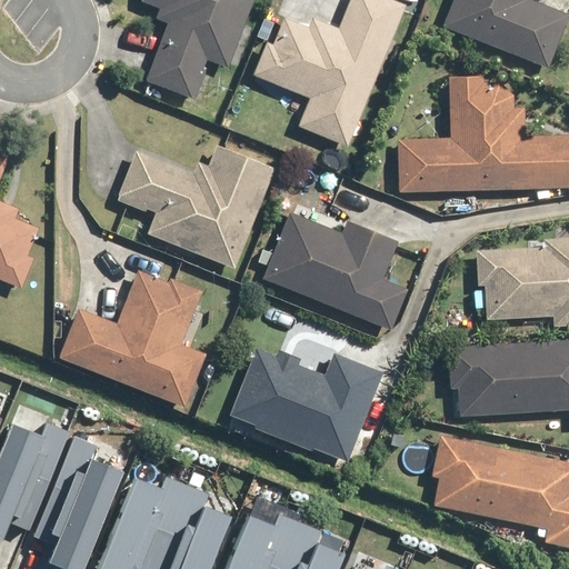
[(256,0),(142,0),(162,8),(159,17),(170,21),(147,85),(195,103),(211,59),(230,67),(256,0)]
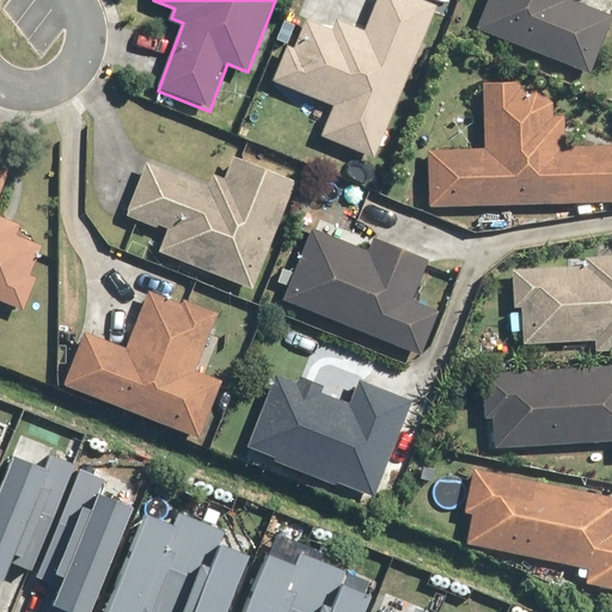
[(288,47),(274,81),(335,105),(323,136),(375,157),(436,4),(426,0),(375,0),(365,28),(336,16),(330,31),(308,23),(297,50),(288,47)]
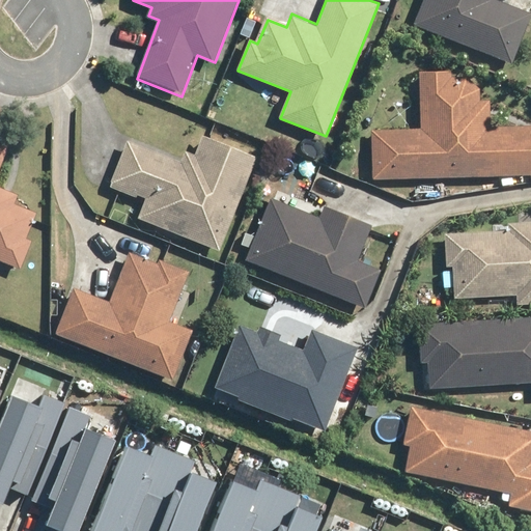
[(424,0),(415,25),(513,61),(530,12),(495,0),(424,0)]
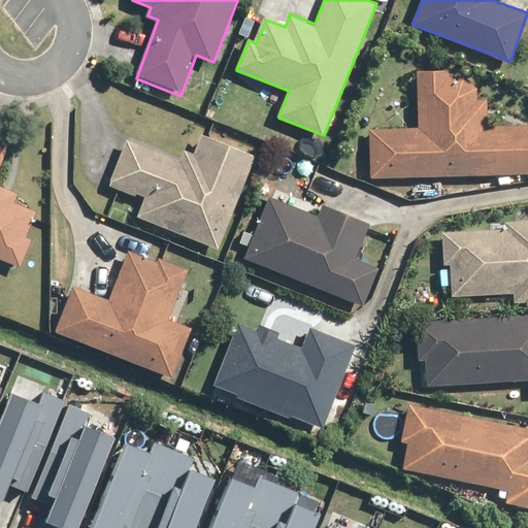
[(449,69),(419,69),(418,129),(371,129),(371,174),(527,175),(527,124),(490,124),(490,99),(477,99),(479,87),(467,76),(449,77),(449,69)]
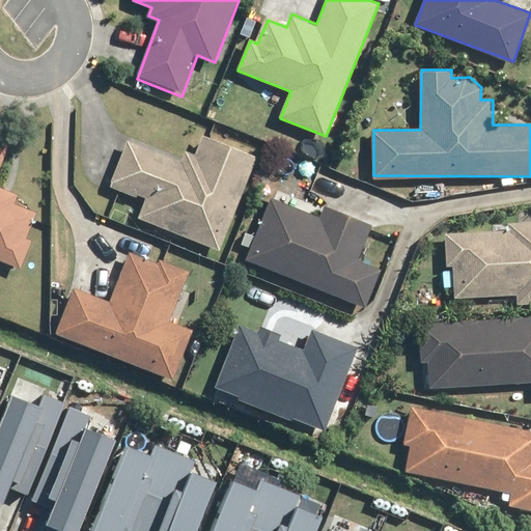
[(259,157),(203,133),(195,154),(189,150),(184,164),(127,139),(107,186),(143,201),(136,217),(219,252),(259,157)]
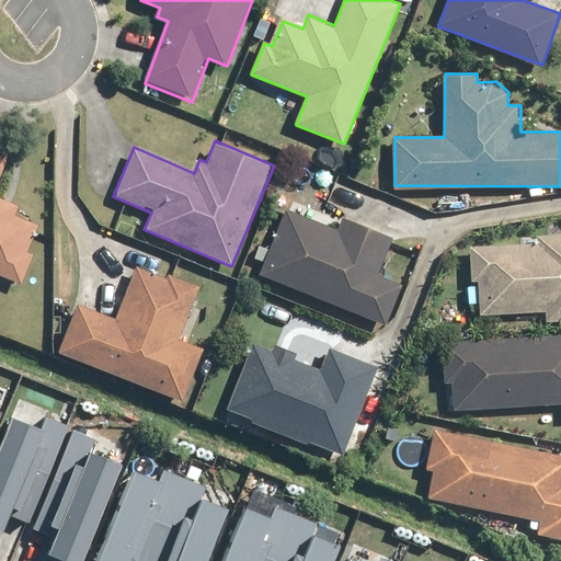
[(0,147),(0,273),(24,284),(35,255),(27,252),(38,222),(16,214),(20,205),(0,196),(0,178),(11,151),(0,147)]
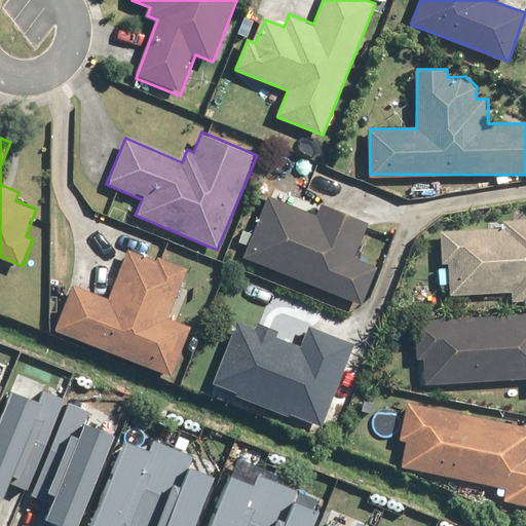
[(270,197),(247,258),(366,304),(380,265),(355,256),(369,222),(326,205),(322,217),(270,197)]
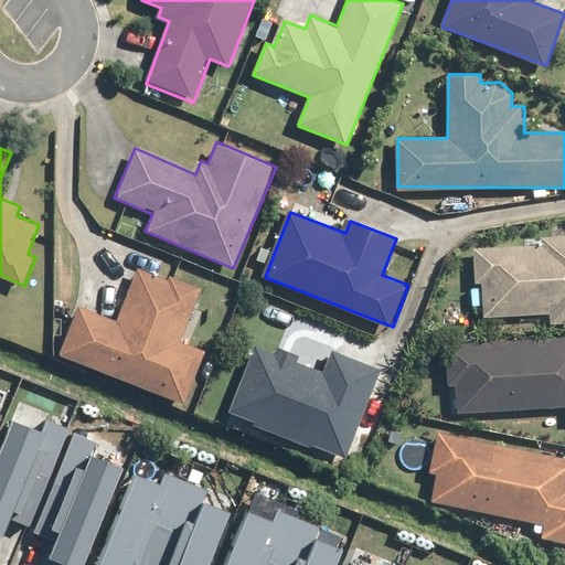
[(542,245),(473,247),(473,283),(484,283),(484,316),(554,315),(554,322),(564,321),(564,235),(542,236),(542,245)]
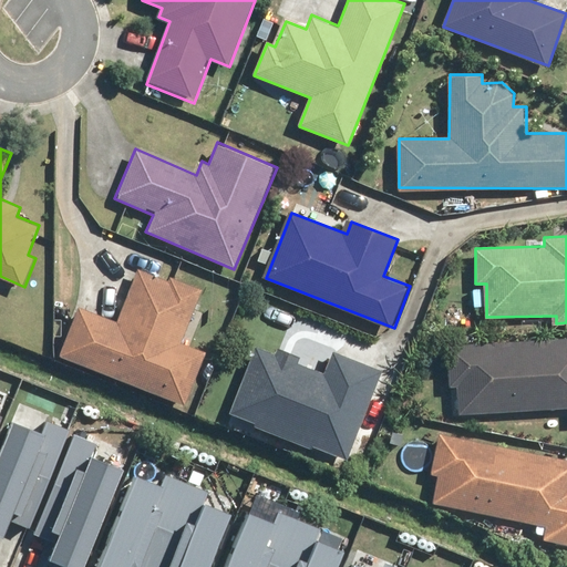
[(76,303),(58,356),(187,405),(208,353),(185,344),(205,290),(140,265),(117,320),(76,303)]
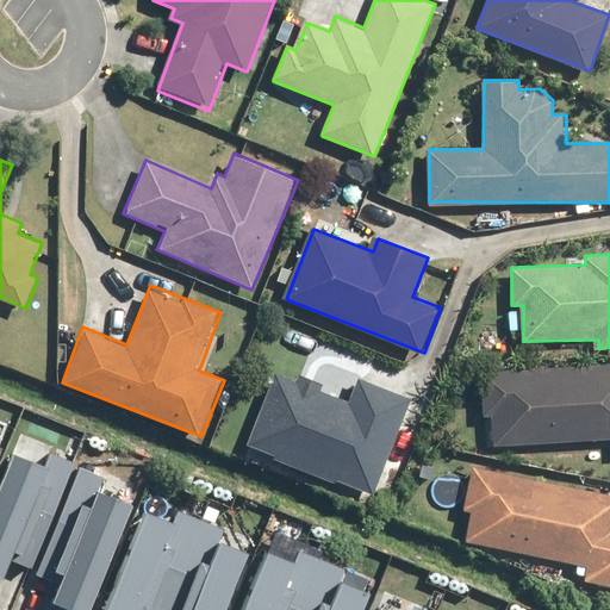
[(609,366),(480,372),(483,418),(492,417),(493,446),(609,440),(609,366)]
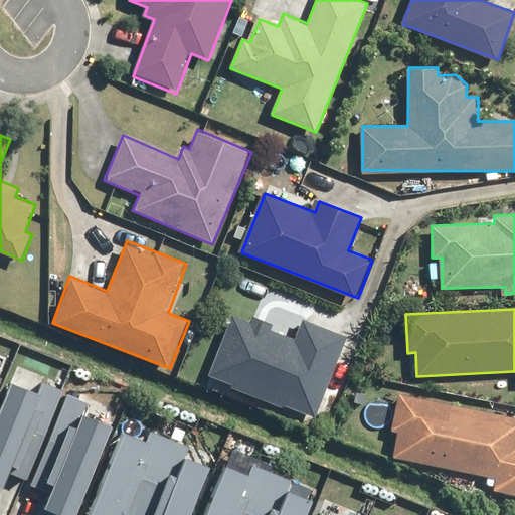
[(232,317),(210,373),(233,382),(231,387),(285,408),(287,404),(317,416),(348,338),(303,320),(295,342),(232,317)]
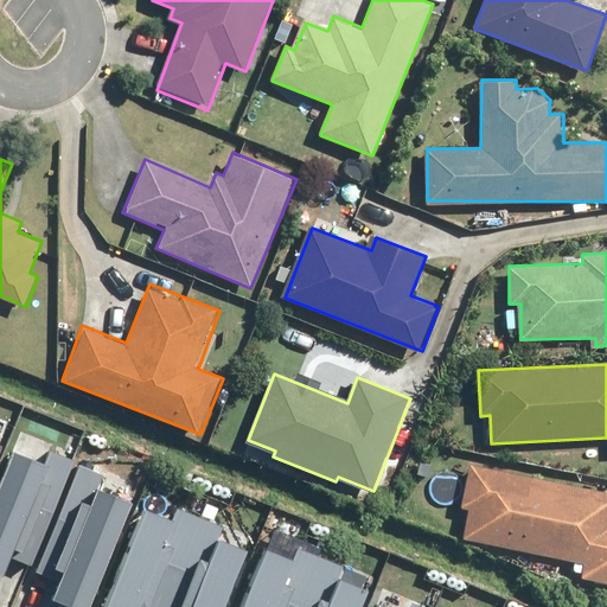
[(10,544),(32,554),(71,454),(49,445),(44,457),(16,446),(0,484),(0,567),(0,568),(10,544)]
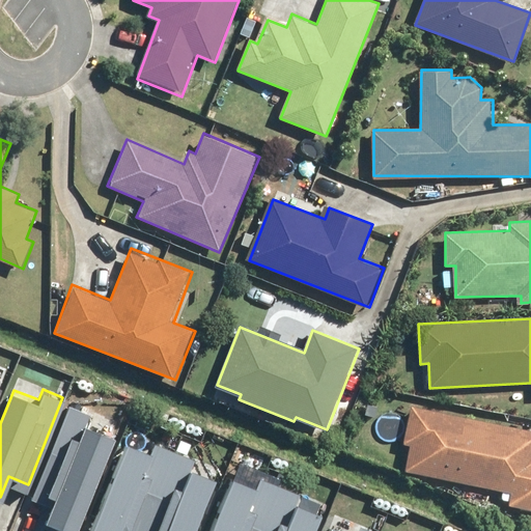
[(530,428),(412,406),(404,444),(413,446),(408,472),(511,493),(508,506),(530,510),(530,428)]
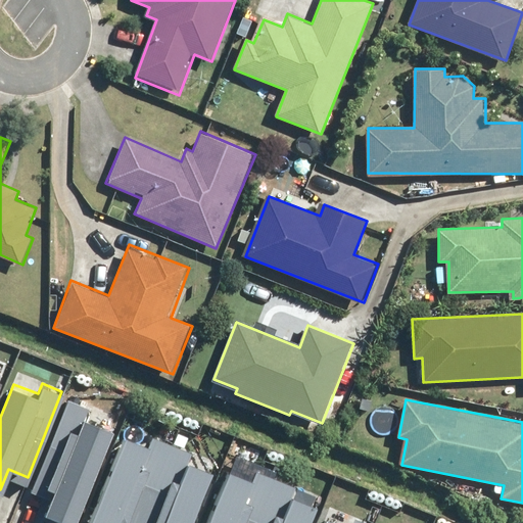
[(42,514),(64,522),(66,522),(104,428),(80,419),(84,409),(64,400),(31,486),(50,493),(42,514)]
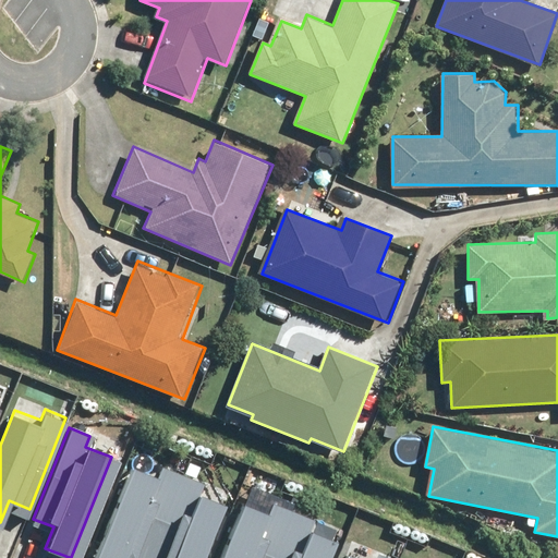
[(125,557),(126,554),(136,557),(148,557),(184,471),(164,462),(159,473),(133,463),(95,557),(125,557)]
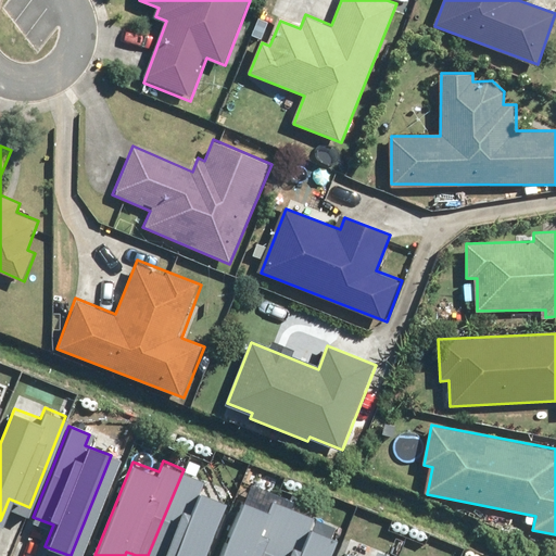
[(202,555),(226,498),(200,488),(204,478),(184,469),(148,555),(202,555)]
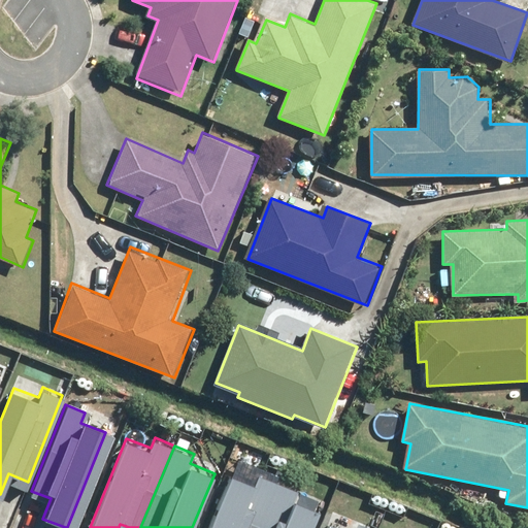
[(256,527),(276,480),(256,471),(253,482),(228,472),(205,527),(256,527)]
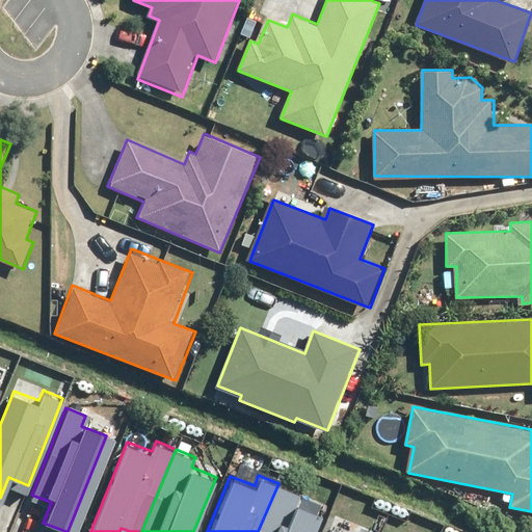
[(310,531),(319,510),(294,501),(298,490),(278,483),(258,531),(310,531)]
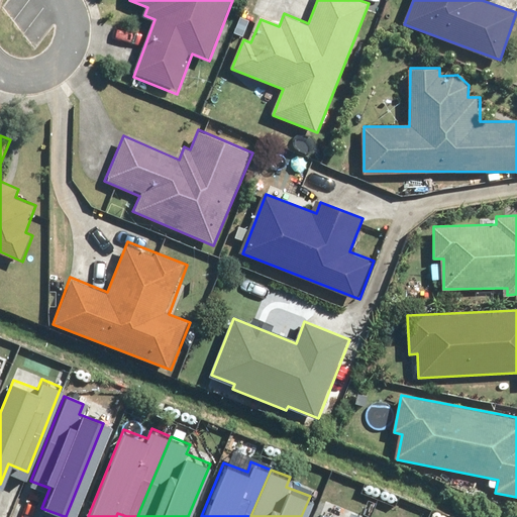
All buildings are outlined.
